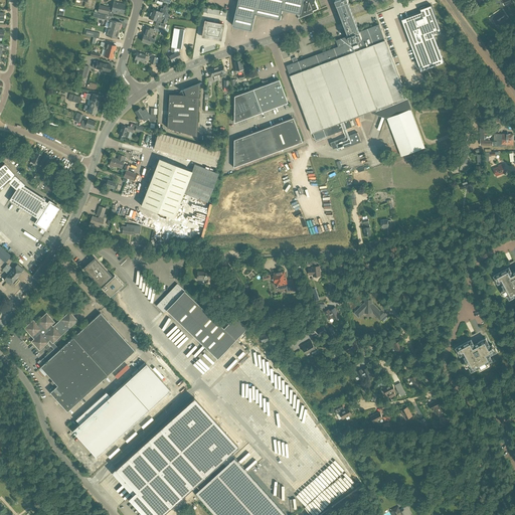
[(78,0),(88,2),(87,7),(94,9),(96,2),(88,0),(78,0)]
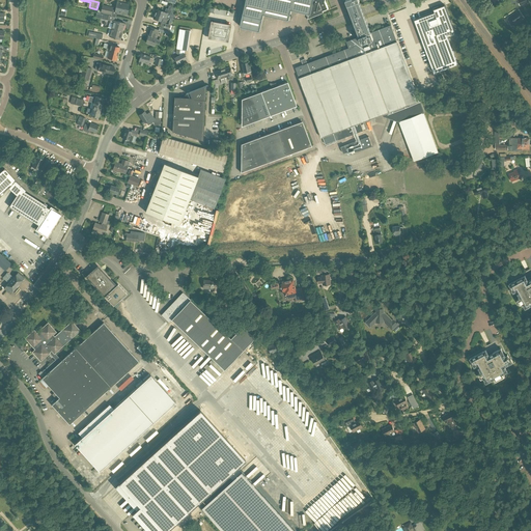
[(246,0),(241,27),(259,31),(263,15),(288,20),(291,9),(311,15),(311,14),(322,8),(323,10),(328,8),(325,1),(325,0),(246,0)]
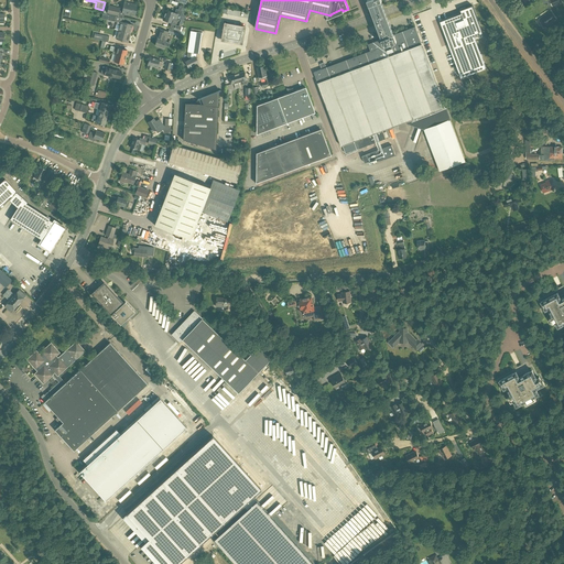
[(373,17),(381,40),(394,34),(386,12),(380,0),(368,0),(367,0),(373,17)]
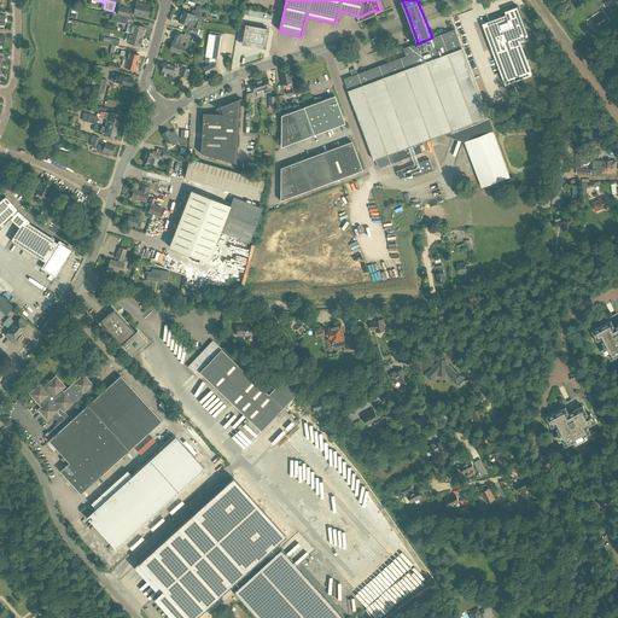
[(136,16),(149,18),(151,5),(136,3),(134,15),(136,16)]
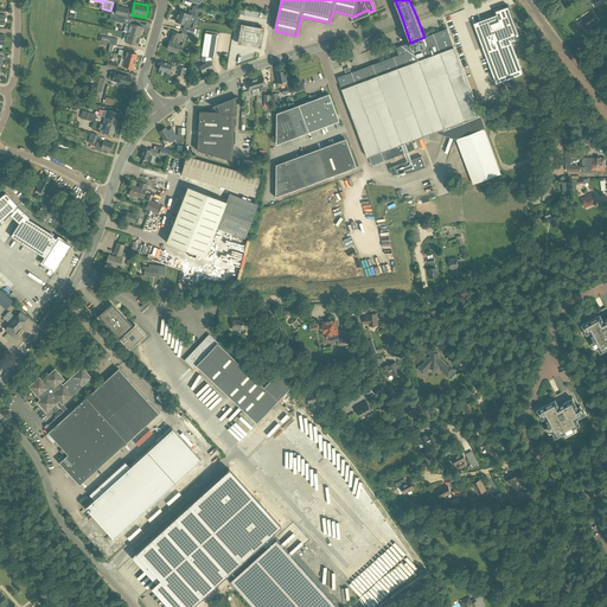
[(499,13),(475,21),(492,65),(499,82),(525,71),(516,46),(513,38),(518,37),(522,34),(511,4),(505,6),(497,10),(499,13)]
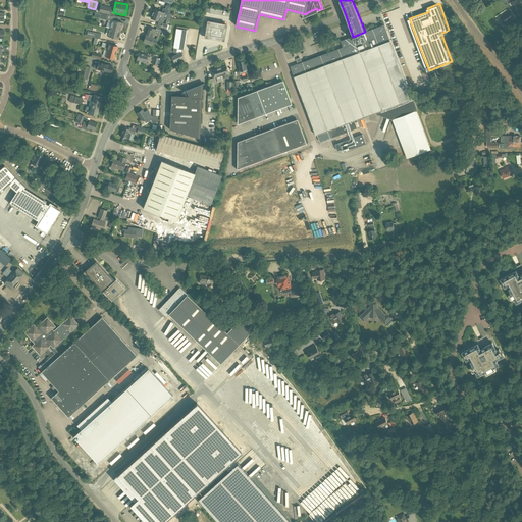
[(111,8),(101,5),(99,12),(109,14),(109,15),(114,16),(115,13),(113,12),(112,11),(111,9),(111,8)]
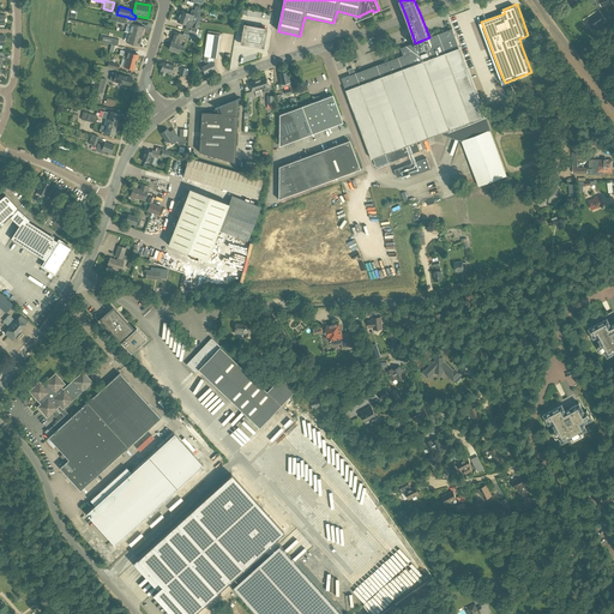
[(181,11),(179,16),(190,19),(193,20),(196,22),(197,16),(199,17),(202,10),(196,7),(194,11),(192,11),(191,14),(181,11)]
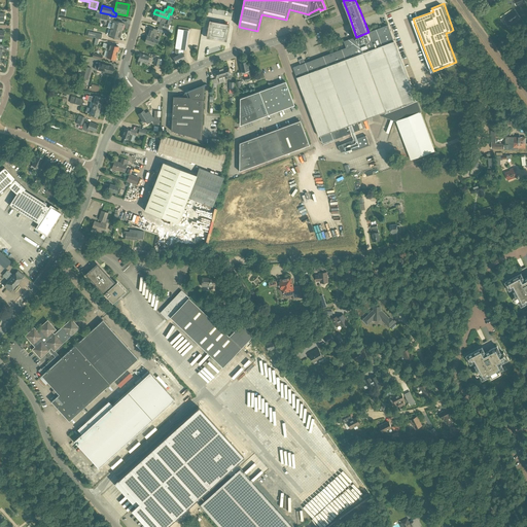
[(505,16),(511,25),(520,19),(515,10),(505,16)]
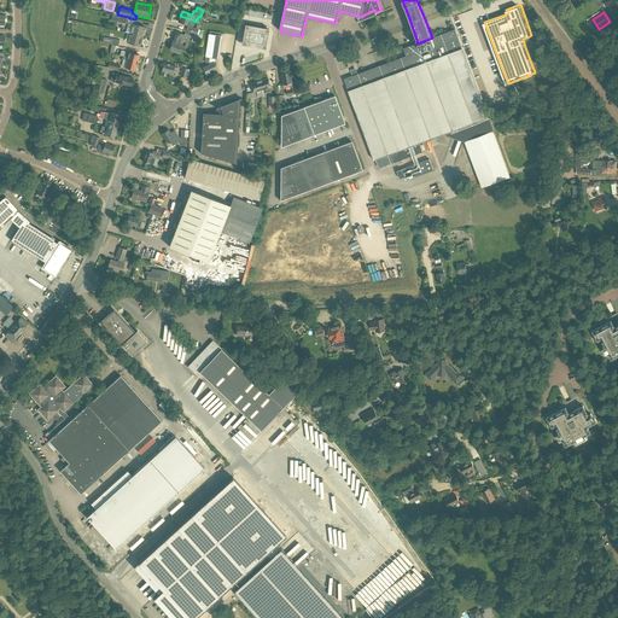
[(180,16),(179,22),(188,25),(186,30),(191,31),(192,28),(192,27),(194,21),(191,19),(180,16)]
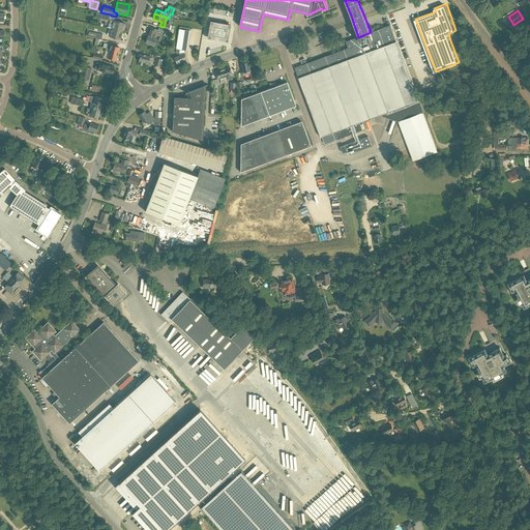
[(112,29),(122,32),(124,24),(110,20),(108,28),(112,29)]
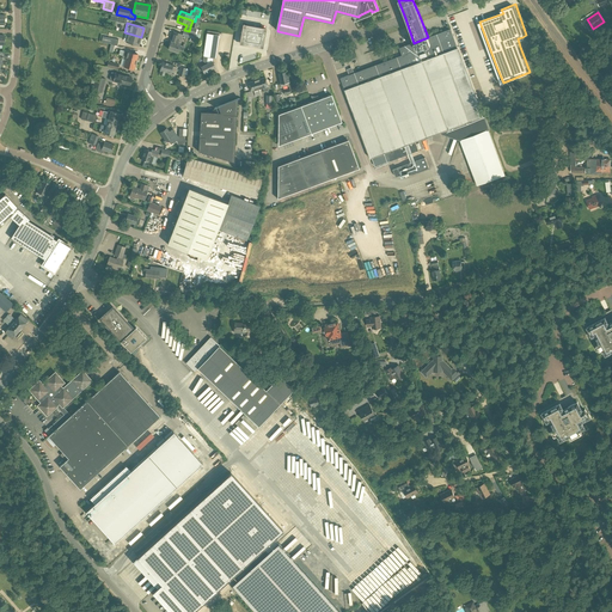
[(463,30),(466,44),(484,40),(479,25),(463,30)]
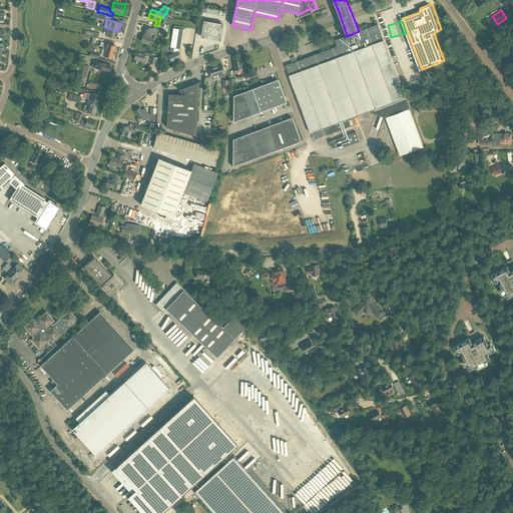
[(202,34),(203,35),(205,36),(206,37),(214,39),(215,38),(218,38),(219,37),(221,26),(220,25),(205,22),(204,23),(202,34)]
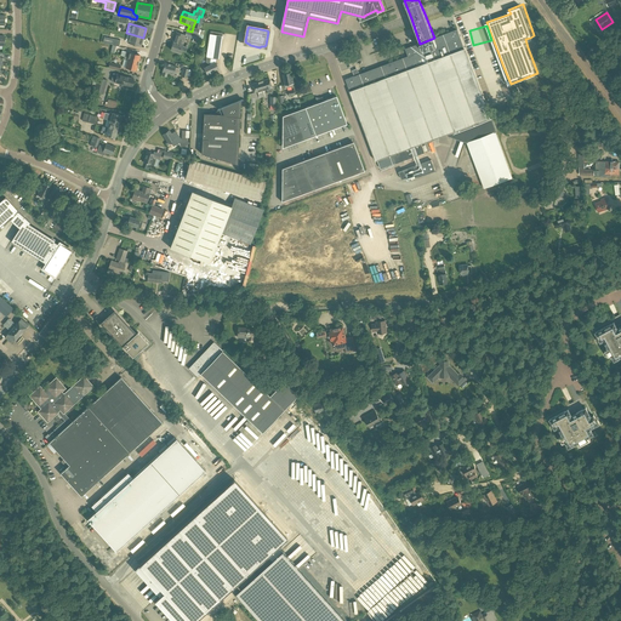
[(354,77),(346,79),(376,161),(377,160),(381,169),(425,153),(421,144),(449,134),(467,143),(476,166),(484,188),(512,177),(490,119),(476,78),(473,73),(457,29),(434,38),(420,44),(405,49),(408,56),(359,74),(357,69),(352,70),(354,77)]
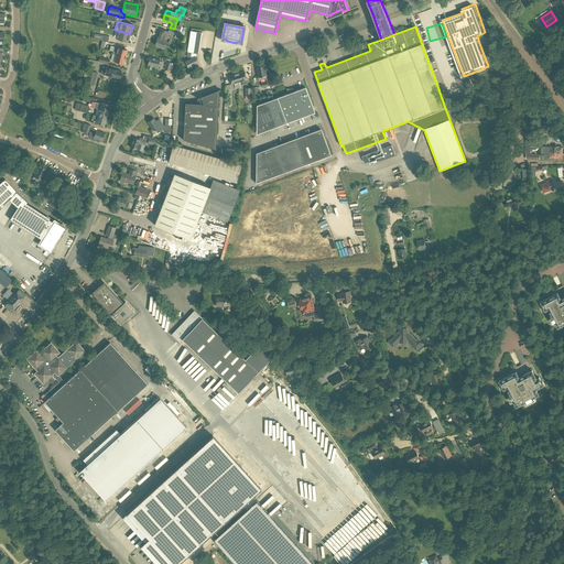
[(158,39),(164,42),(167,32),(169,32),(160,29),(156,39),(158,39)]
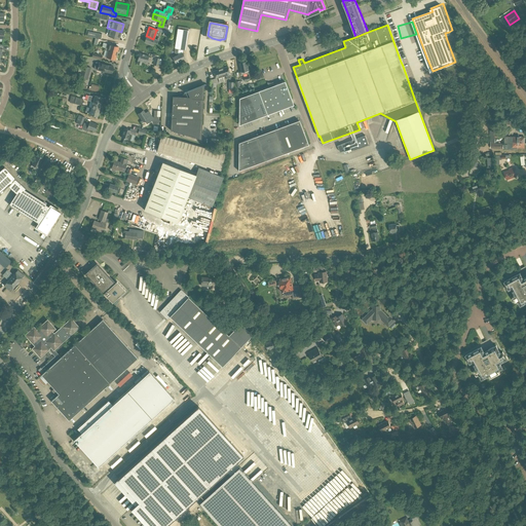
[(167,37),(168,29),(158,27),(157,30),(156,30),(158,31),(163,32),(162,35),(167,37)]
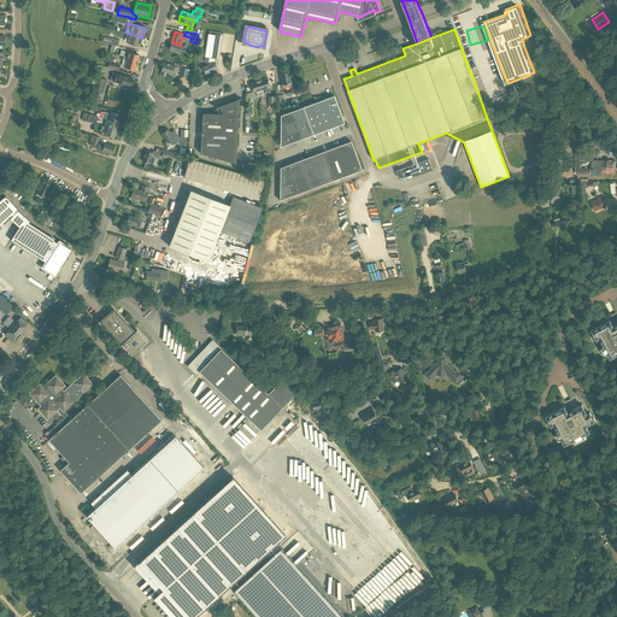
[(142,37),(130,34),(127,42),(140,46),(142,37)]
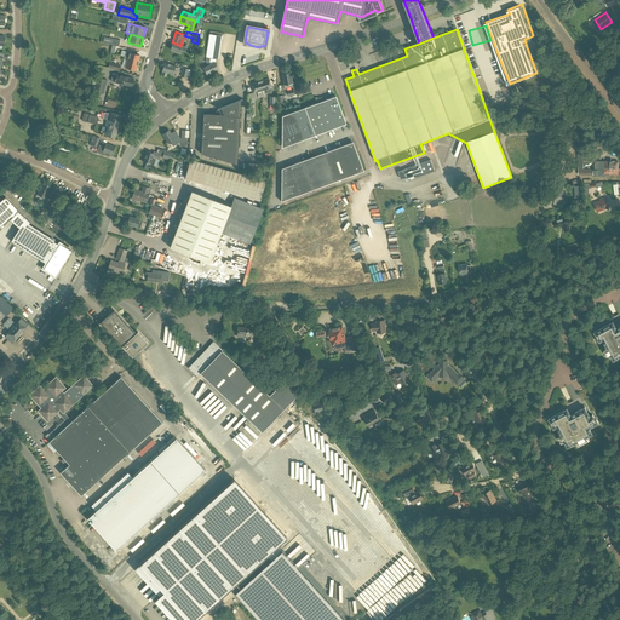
[(211,58),(216,59),(218,59),(222,36),(210,34),(206,57),(211,58)]
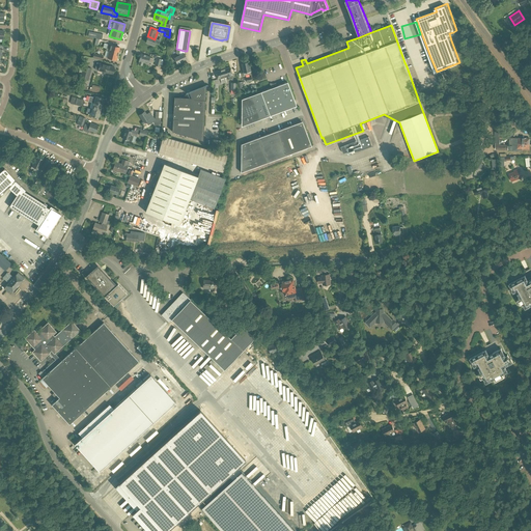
[(155,39),(148,36),(145,43),(155,46),(156,44),(159,45),(160,40),(155,39)]
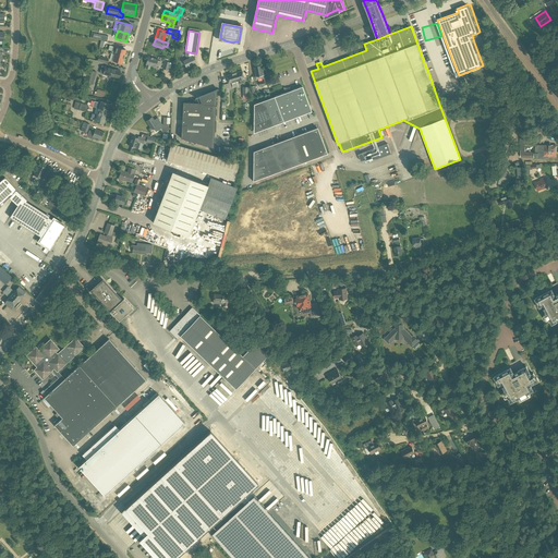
[(114,51),(112,51),(111,53),(114,55),(113,61),(122,63),(124,55),(120,53),(119,55),(114,52),(114,51)]
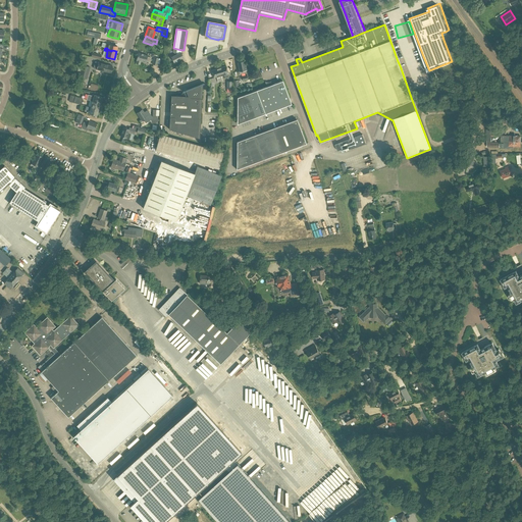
[(180,52),(176,54),(171,57),(174,62),(184,58),(180,52)]
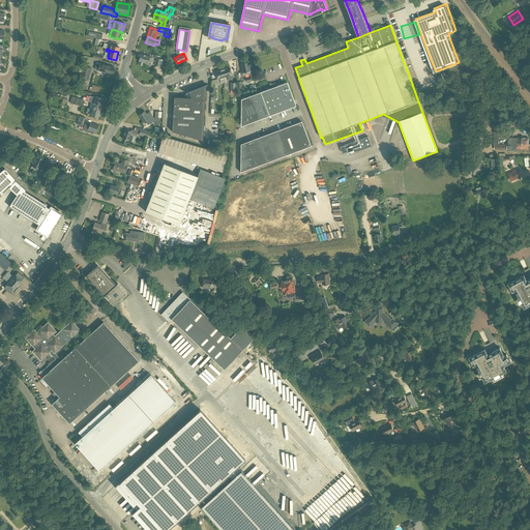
[(139,61),(138,64),(142,65),(143,62),(147,64),(148,62),(151,63),(153,58),(149,57),(149,56),(141,54),(139,61)]
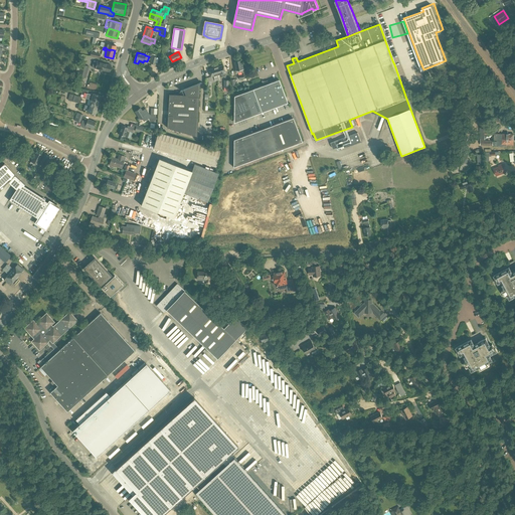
[(234,61),(235,70),(236,73),(242,71),(242,69),(243,69),(242,64),(241,64),(240,60),(234,61)]
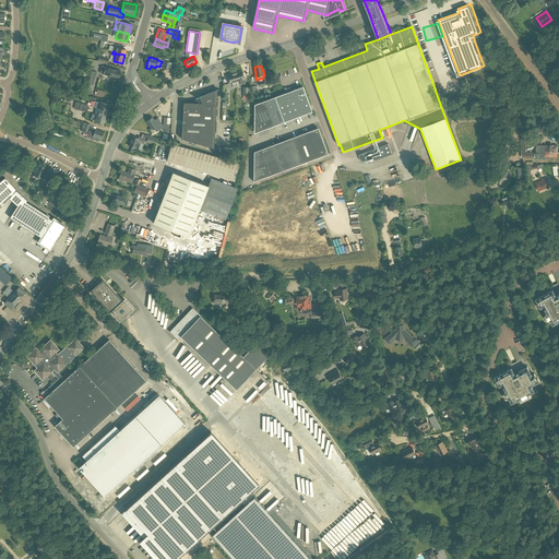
[(120,74),(120,71),(102,67),(100,73),(109,76),(109,78),(110,79),(114,80),(115,79),(115,78),(119,78),(120,76),(120,75),(120,74)]
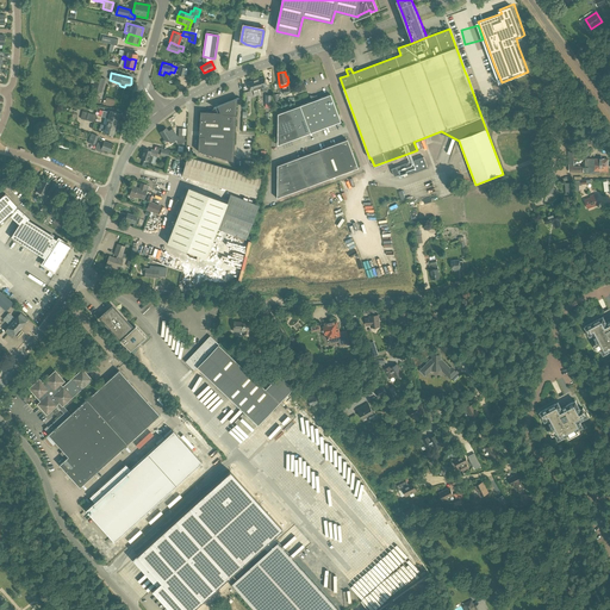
[(92,91),(101,93),(105,79),(97,76),(92,91)]
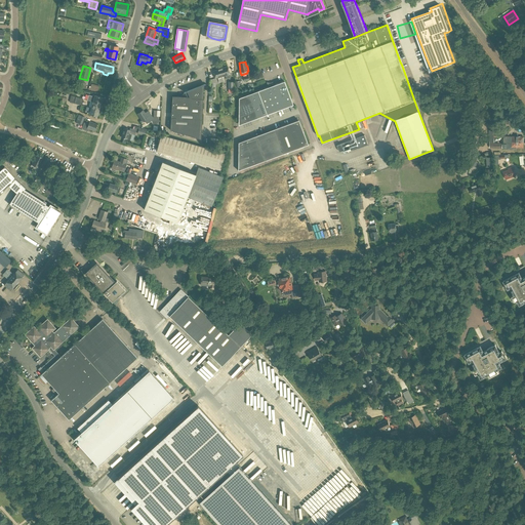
[(219,69),(223,76),(226,75),(227,79),(231,78),(227,67),(219,69)]
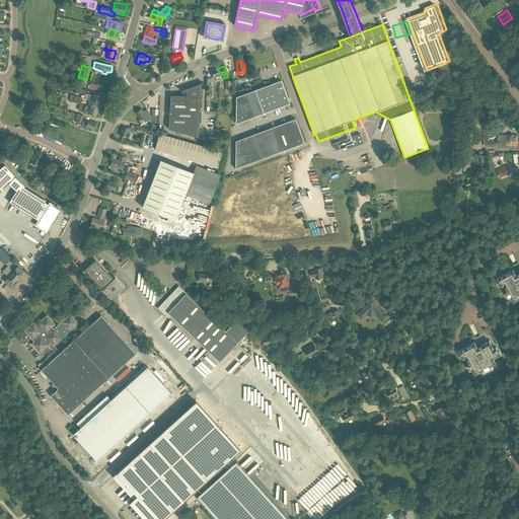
[(221,81),(220,75),(217,68),(211,70),(213,77),(215,77),(217,82),(221,81)]
